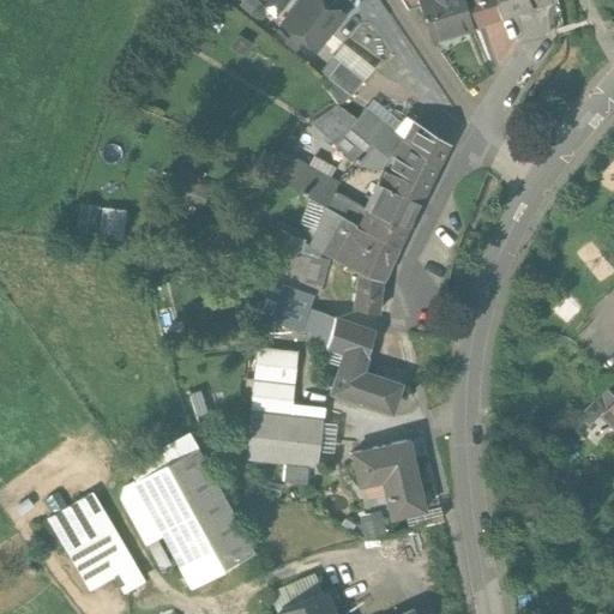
[(321,0),(301,0),(281,28),(293,36),(286,46),(296,53),(302,44),(315,53),(343,16),(321,0)]
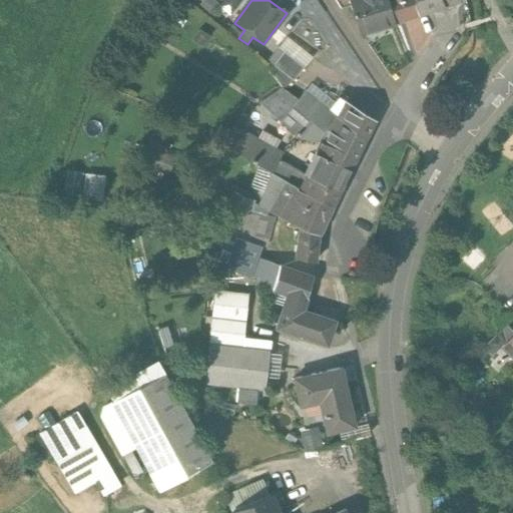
[(347,0),(359,35),(395,23),(386,0),(347,0)]
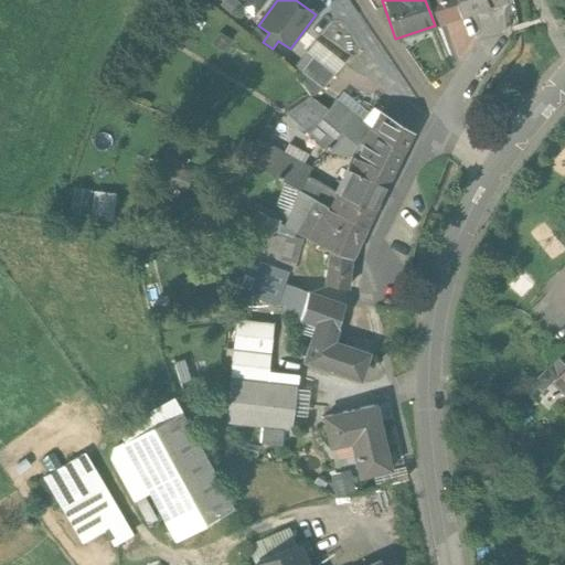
[(425,0),(435,25),(469,14),(465,0),(425,0)]
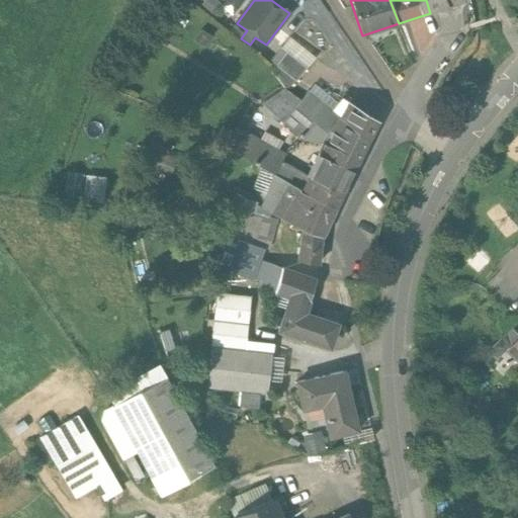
[(447,0),(426,0),(430,13),(450,7),(447,0)]
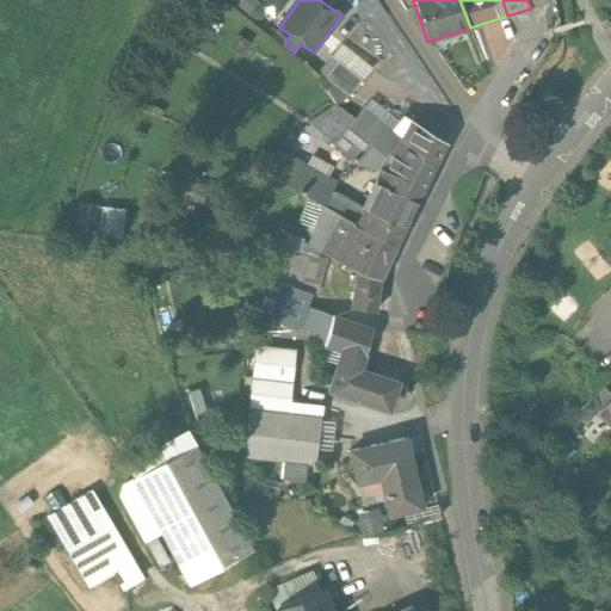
[(240,43),(234,51),(244,59),(250,50),(240,43)]
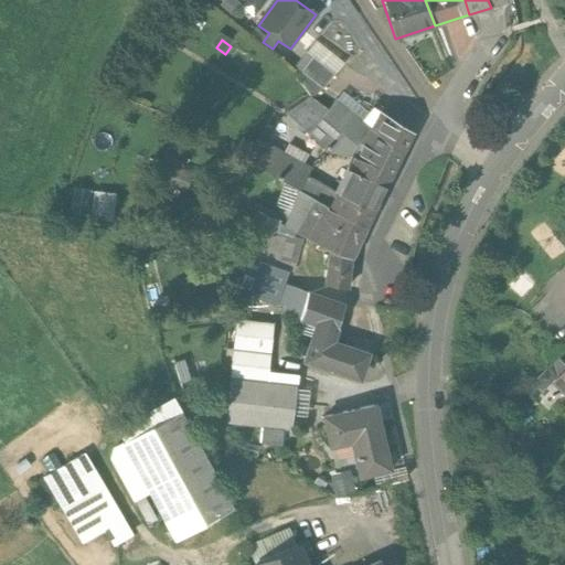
[(343,64),(320,44),(310,55),(315,60),(333,75),(343,64)]
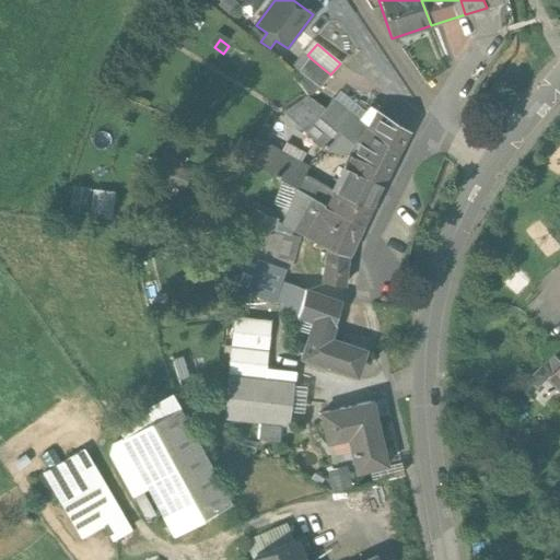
[(330,74),(312,59),(300,72),(321,90),(331,76),(330,74)]
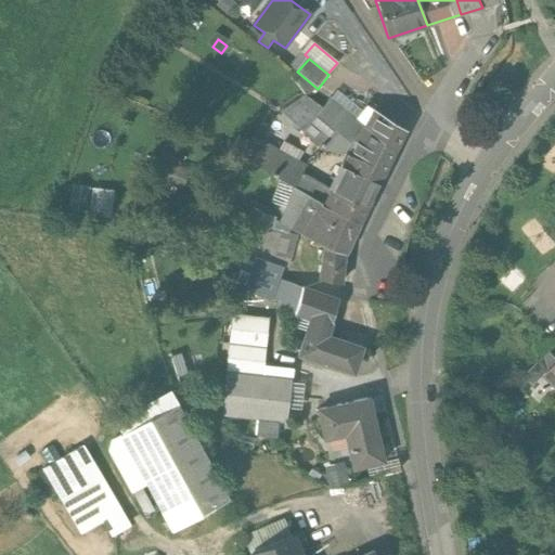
[(313,92),(283,114),(305,133),(327,103),(313,92)]
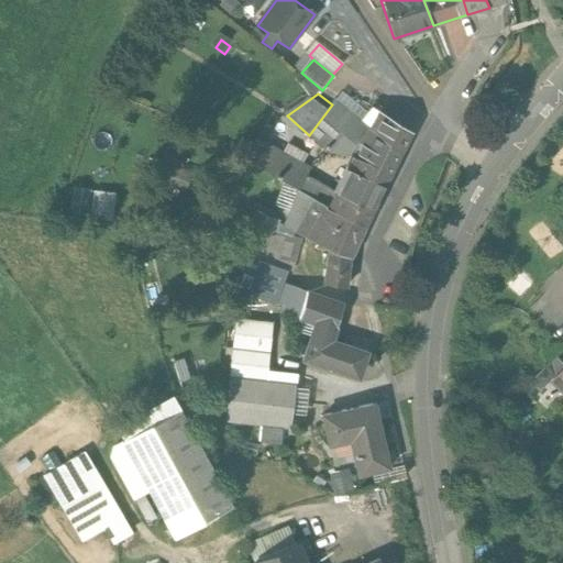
[(373,108),(361,122),(334,101),(332,105),(309,135),(329,153),(348,158),(352,152),(365,164),(364,166),(386,181),(411,133),(373,108)]
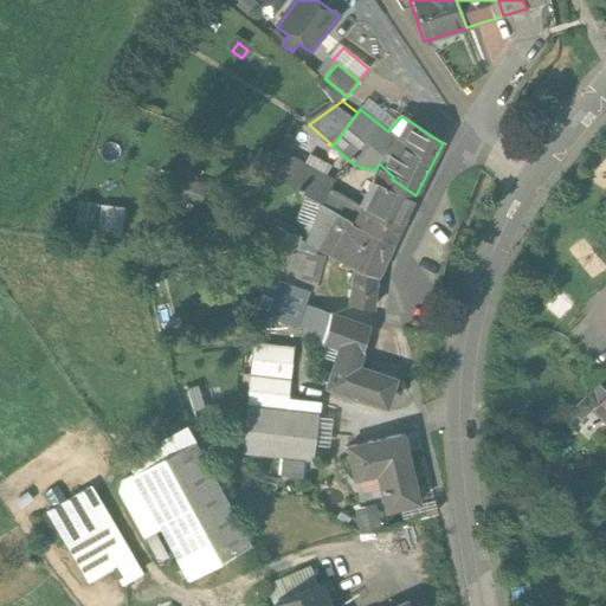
[(334,185),(285,156),(281,162),(269,155),(259,173),(321,207),(334,185)]
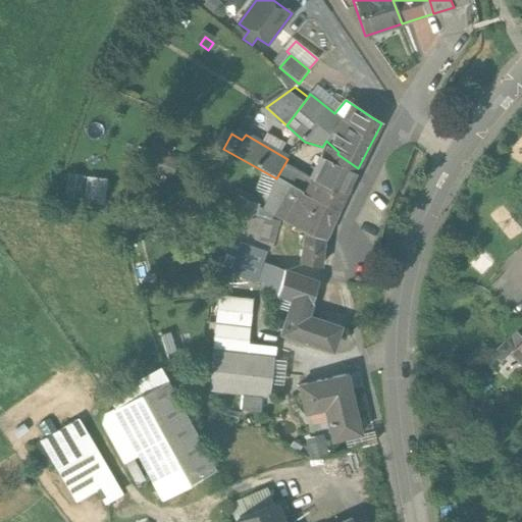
[(328,148),(307,196),(314,200),(338,212),(347,195),(358,168),(337,154),(328,148)]
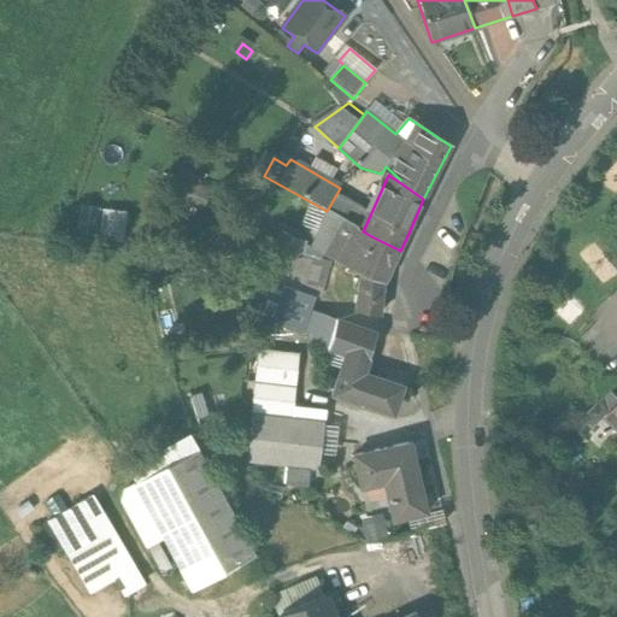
[(363,231),(327,211),(312,250),(325,254),(324,257),(362,276),(385,286),(400,251),(371,236),(363,231)]
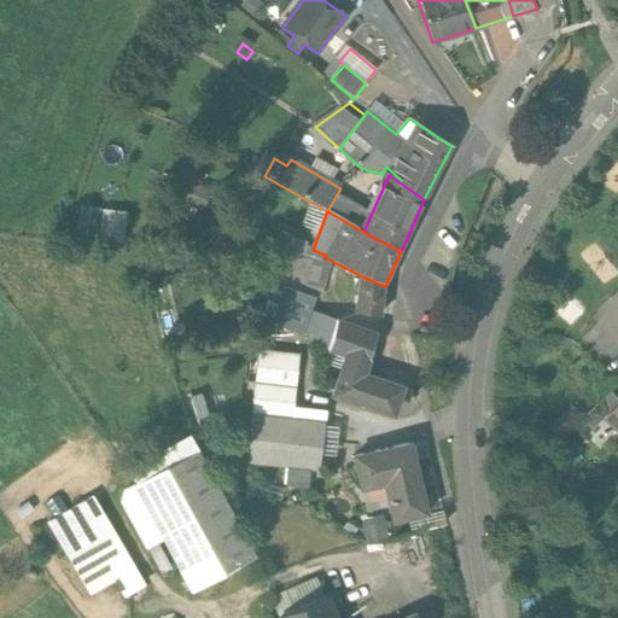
[(332,266),(304,257),(308,245),(283,237),(266,285),(274,289),(293,295),(315,301),(321,302),(332,266)]
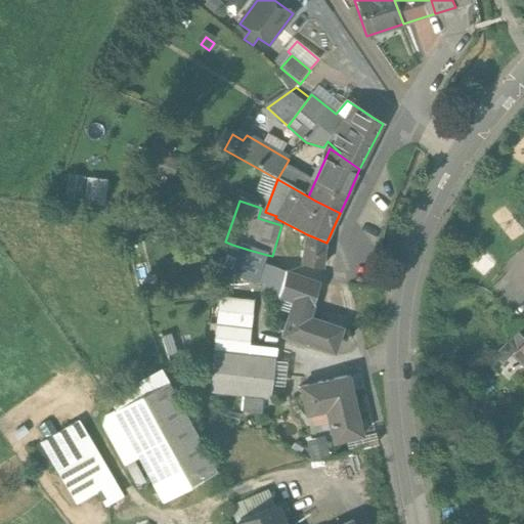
[(326,243),(307,234),(303,266),(322,271),(326,243)]
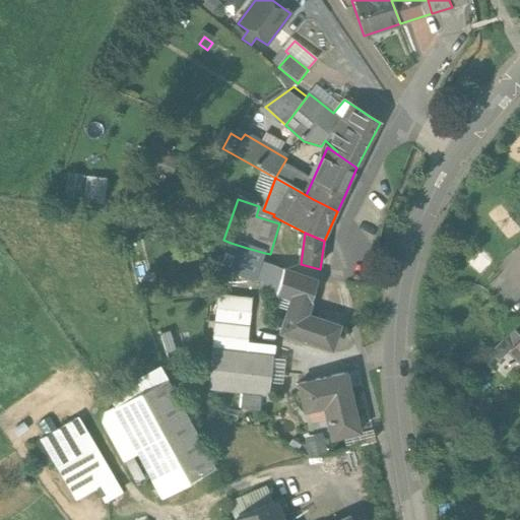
[(247,248),(231,243),(215,281),(216,282),(236,276),(253,282),(259,264),(261,264),(265,253),(247,248)]
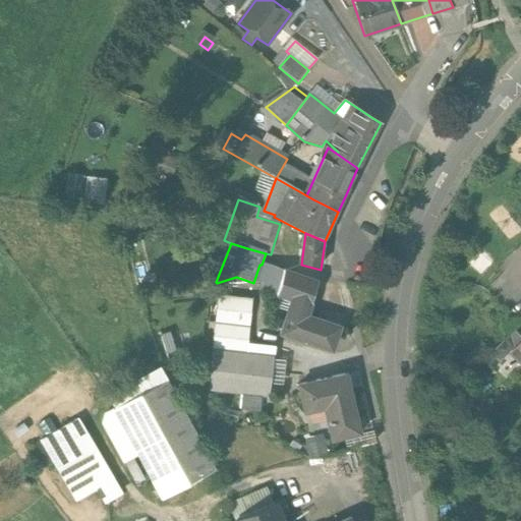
[(262,265),(259,265),(253,283),(263,286),(261,291),(278,297),(284,273),(262,265)]
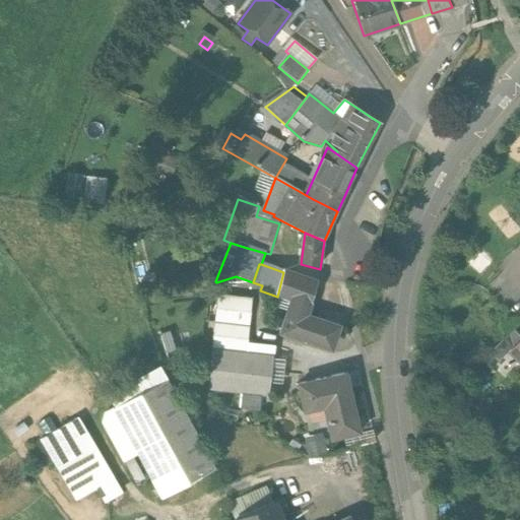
[(318,284),(283,272),(277,297),(293,302),(281,334),(333,352),(341,330),(316,321),(317,318),(314,313),(308,311),(318,284)]
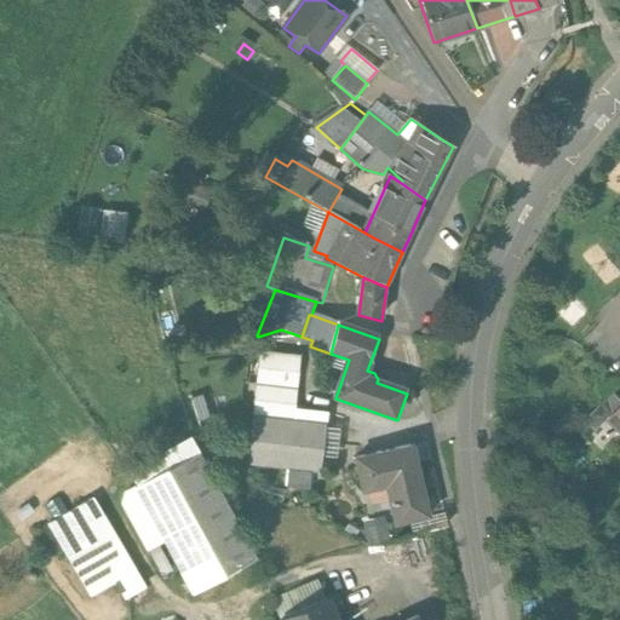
[(303,356),(264,350),(248,465),(288,470),(286,487),(309,491),(311,474),(320,475),(320,472),(338,475),(339,466),(334,459),(322,458),(328,414),(296,411),(303,356)]
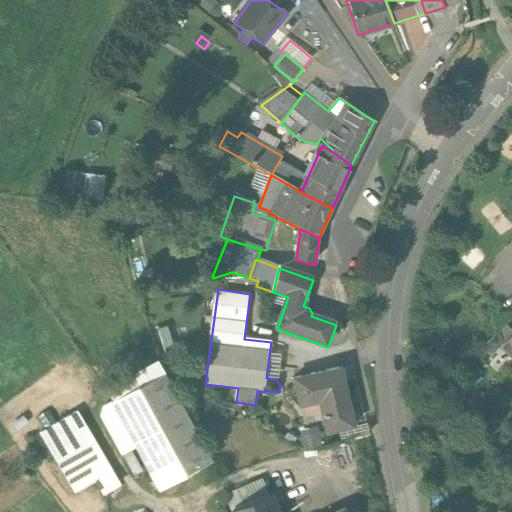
[(511,332),(506,326),(483,348),(492,357),(503,347),(503,346),(511,337),(511,332)]
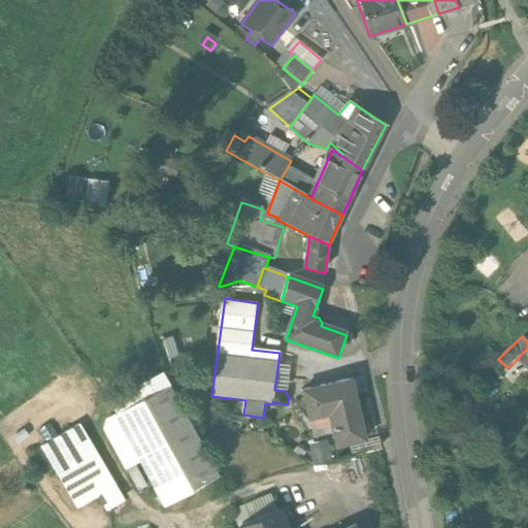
[(527,348),(519,357),(519,358),(527,366),(527,348)]
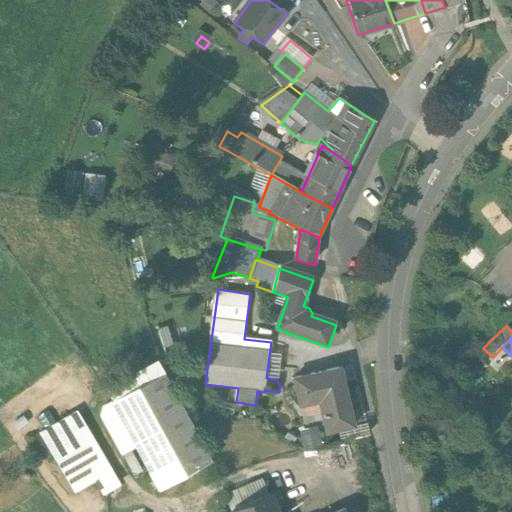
[(342,370),(294,381),(300,404),(319,399),(327,435),(355,429),(342,370)]
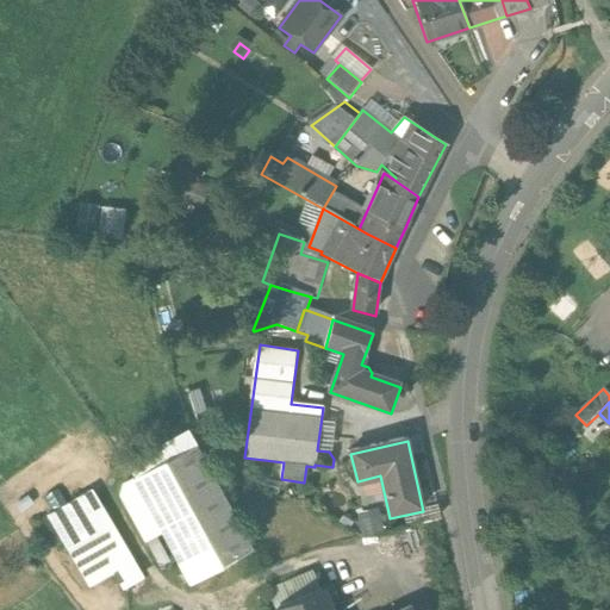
[(259,556),(203,450),(136,485),(153,516),(193,591),(259,556)]
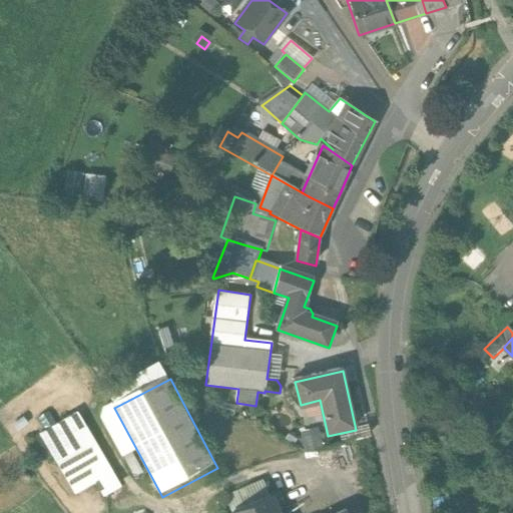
[(222,405),(220,415),(233,419),(236,409),(222,405)]
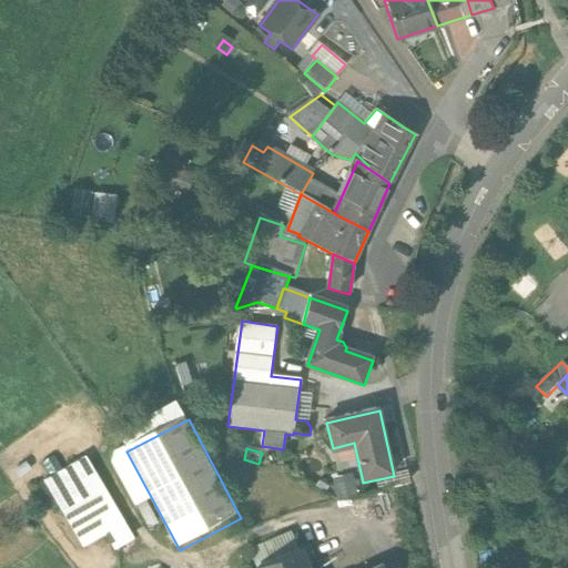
[(142,480),(127,452),(114,458),(130,487),(142,480)]
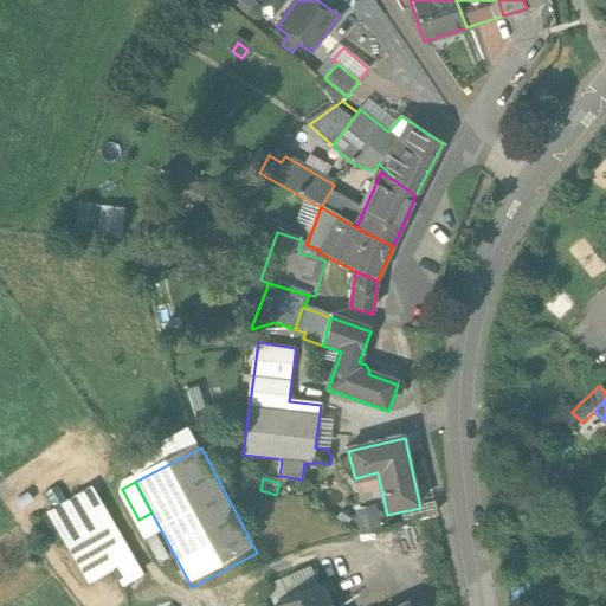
[(43,507),(82,584),(111,568),(118,584),(136,574),(90,483),(43,507)]
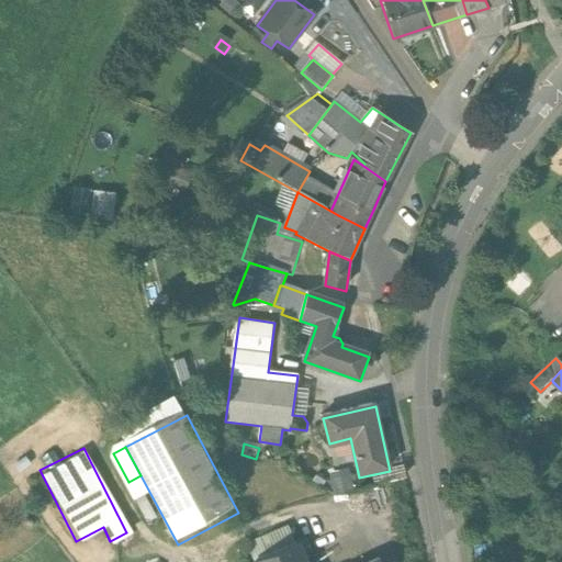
[(296,543),(290,527),(247,544),(254,561),(304,561),(302,558),(311,554),(305,540),(296,543)]
